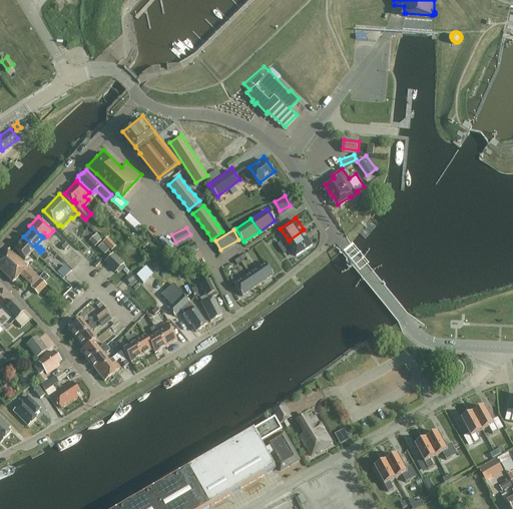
[(313,242),(304,229),(289,240),(297,252),(313,242)]
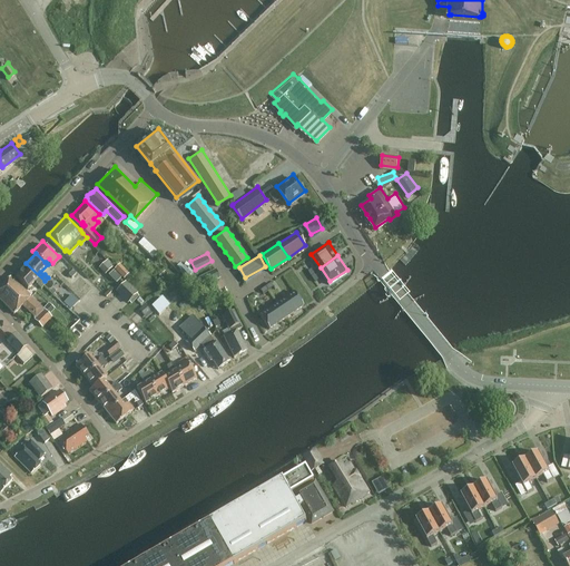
[(111,265),(105,259),(99,264),(106,271),(111,265)]
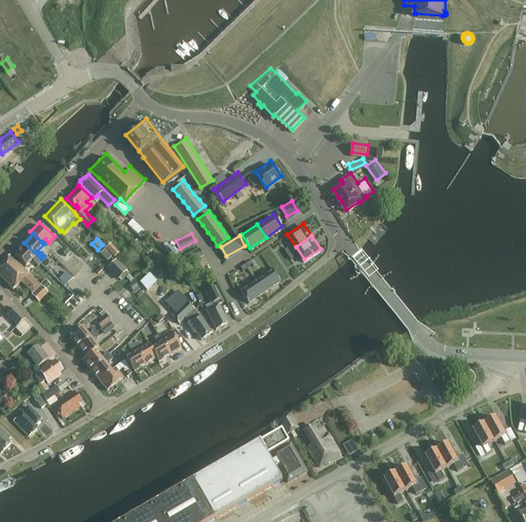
[(178,250),(173,245),(171,243),(170,243),(166,239),(163,243),(166,246),(165,247),(174,255),(179,252),(178,250)]
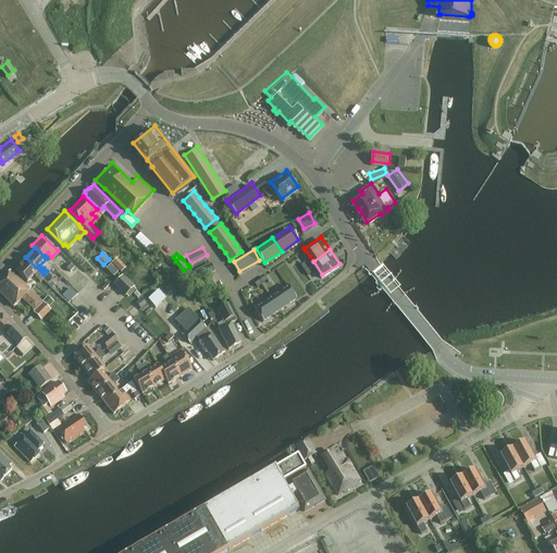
[(112,260),(121,269),(126,263),(118,255),(112,260)]
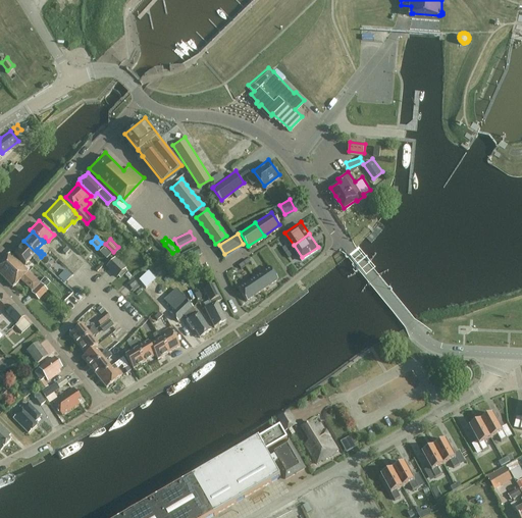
[(38,261),(41,257),(23,241),(14,251),(25,261),(33,254),(36,257),(35,258),(38,261)]
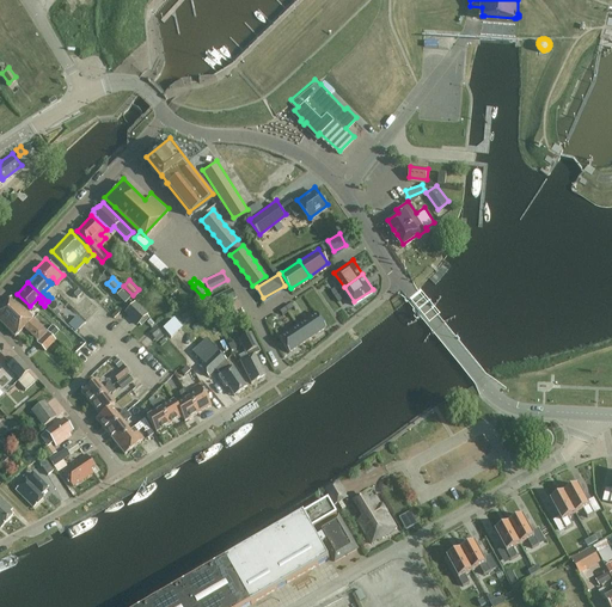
[(208,298),(215,311),(226,306),(224,301),(237,295),(232,286),(208,298)]
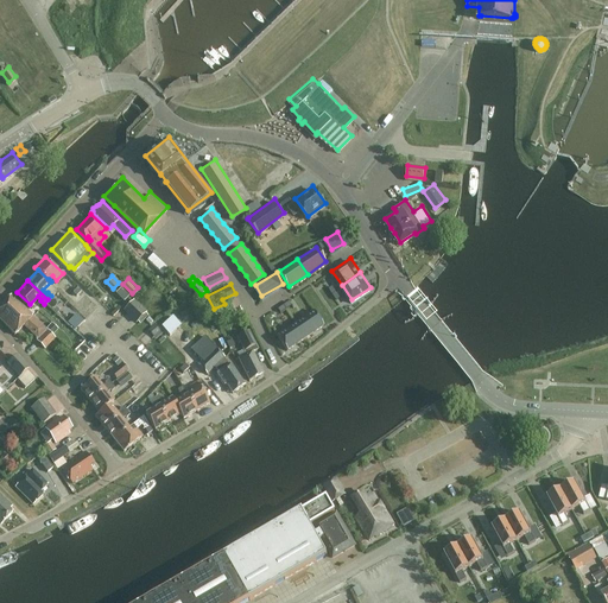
[(27,317),(38,327),(43,322),(32,312),(11,292),(0,304),(0,316),(16,331),(27,317)]
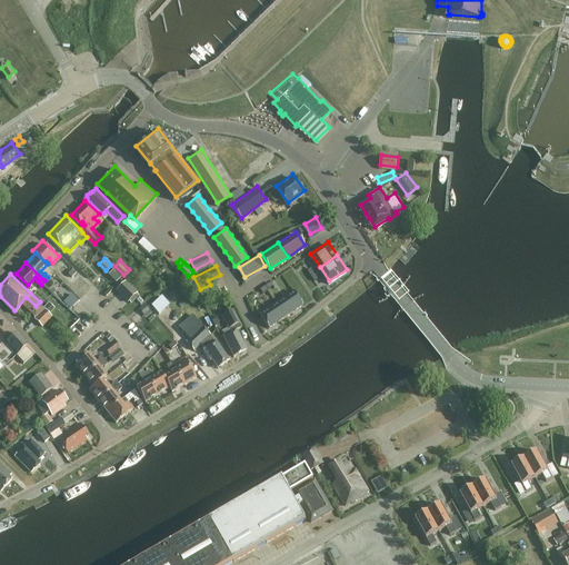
[(116,288),(128,299),(138,289),(126,277),(116,288)]
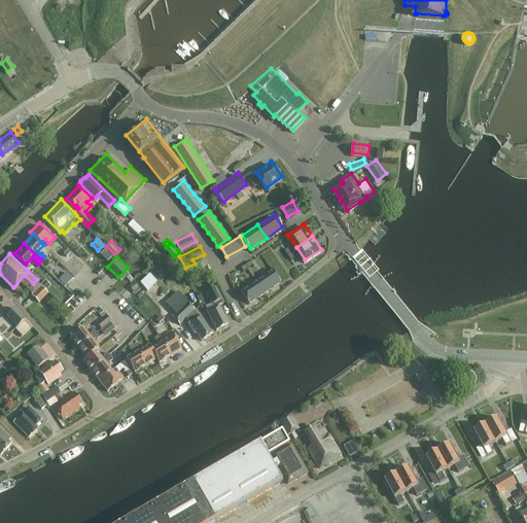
[(194,260),(197,268),(205,264),(202,256),(194,260)]
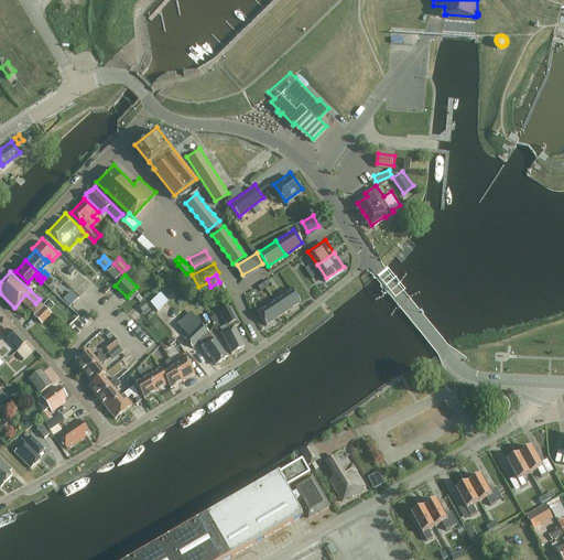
[(396,277),(382,288),(384,291),(386,290),(400,278),(398,276),(397,277),(396,277)]
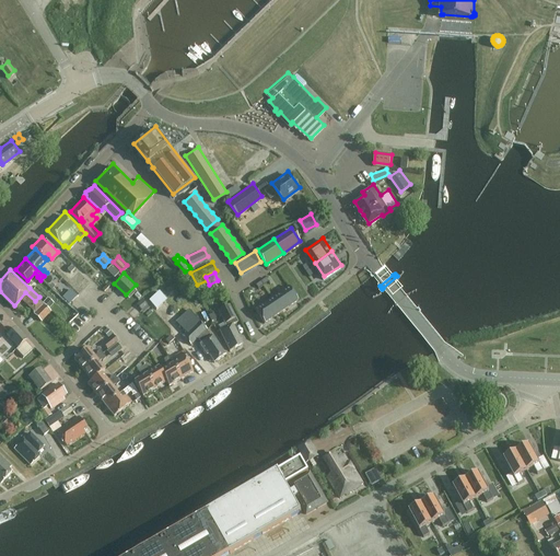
[(299,297),(289,284),(272,294),(281,309),(299,297)]
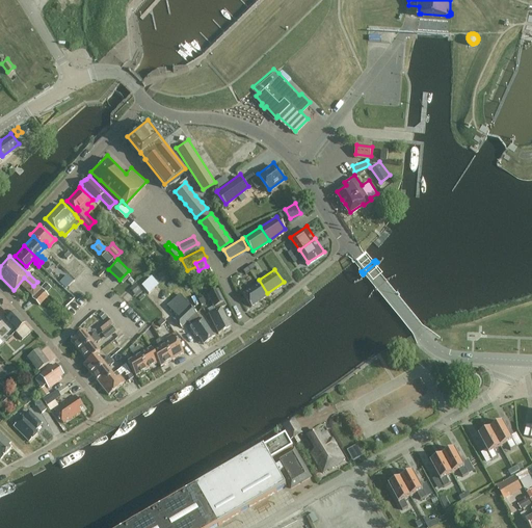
[(69,283),(74,278),(67,271),(59,280),(65,286),(69,283)]
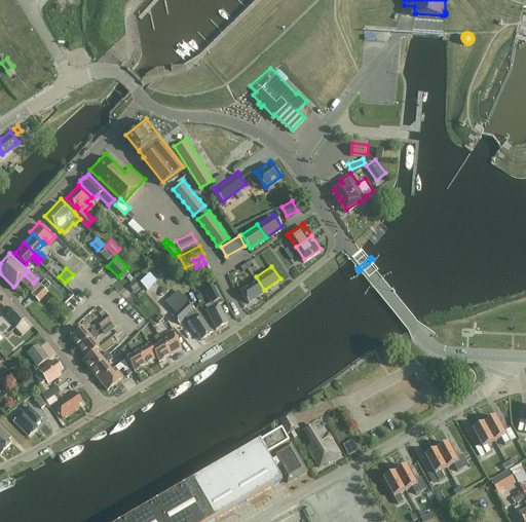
[(382,272),(371,282),(372,284),(383,274),(382,272)]
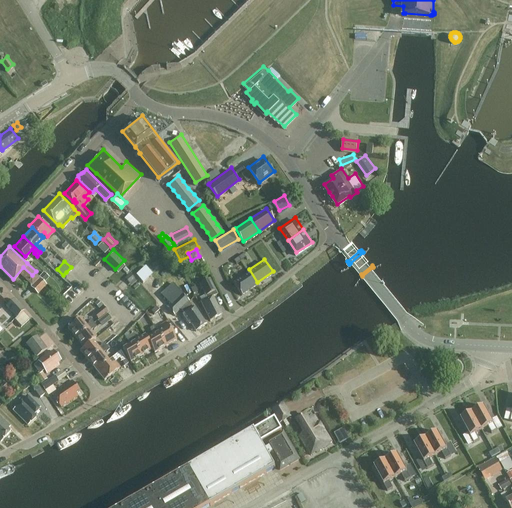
[(44,269),(39,274),(45,279),(49,274),(44,269)]
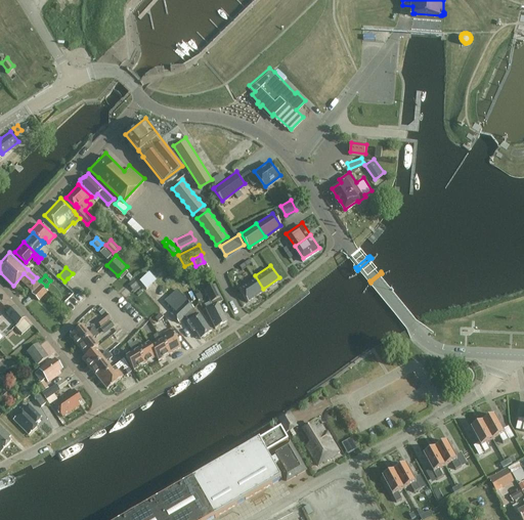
[(263,289),(255,275),(238,286),(248,299),(263,289)]
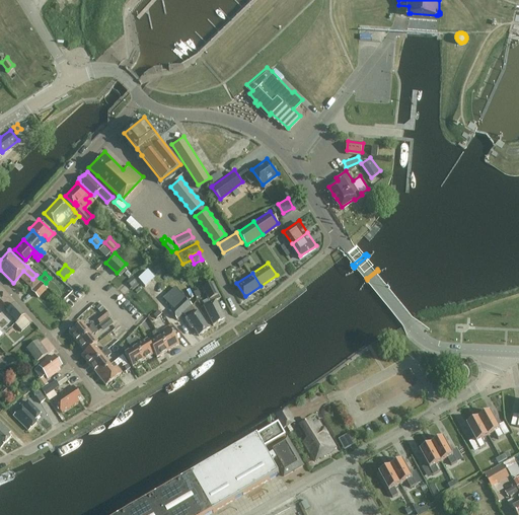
[(31,288),(39,295),(48,286),(41,279),(31,288)]
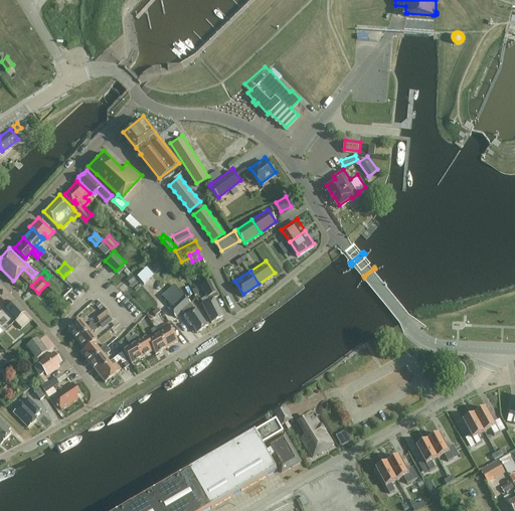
[(218,293),(210,278),(201,283),(208,297),(202,301),(211,319),(223,313),(214,295),(218,293)]
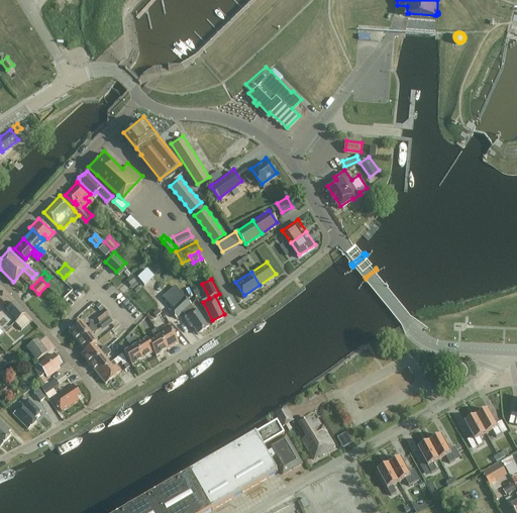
[(191,302),(178,288),(167,298),(173,304),(169,308),(177,315),(191,302)]
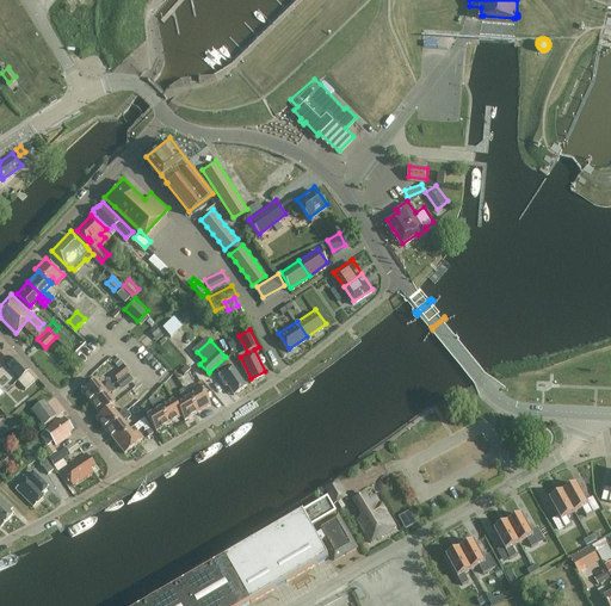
[(8,362),(20,375),(29,366),(17,353),(8,362)]
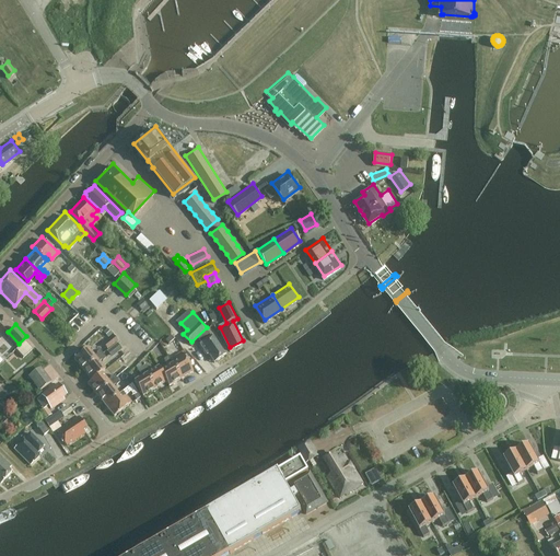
[(212,333),(210,331),(209,332),(210,334),(200,340),(207,351),(209,350),(214,359),(225,351),(212,333)]
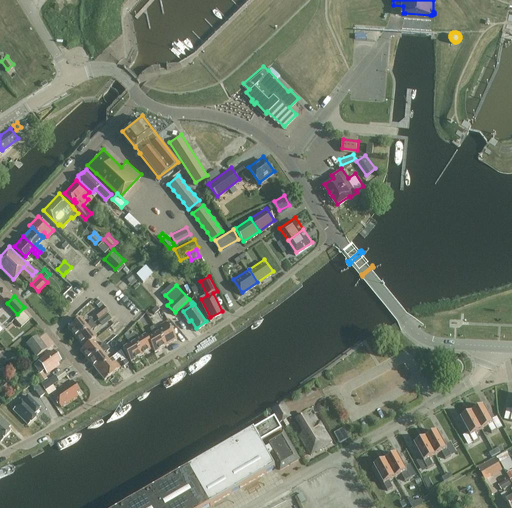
[(108,309),(104,303),(94,311),(99,316),(108,309)]
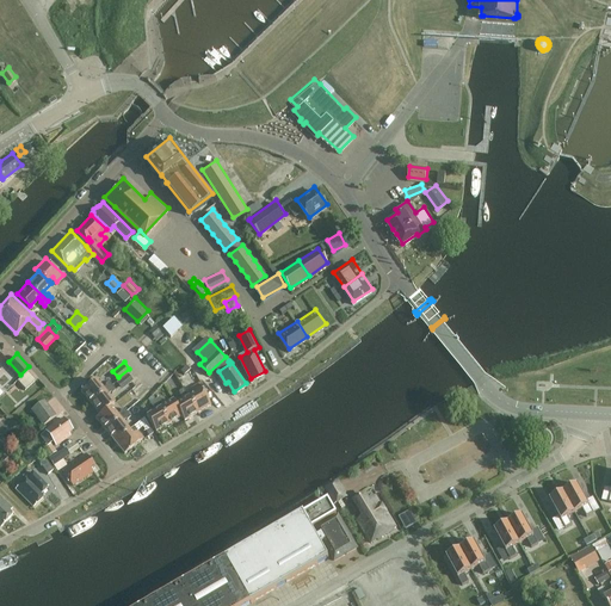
[(117,379),(122,387),(133,377),(128,371),(117,379)]
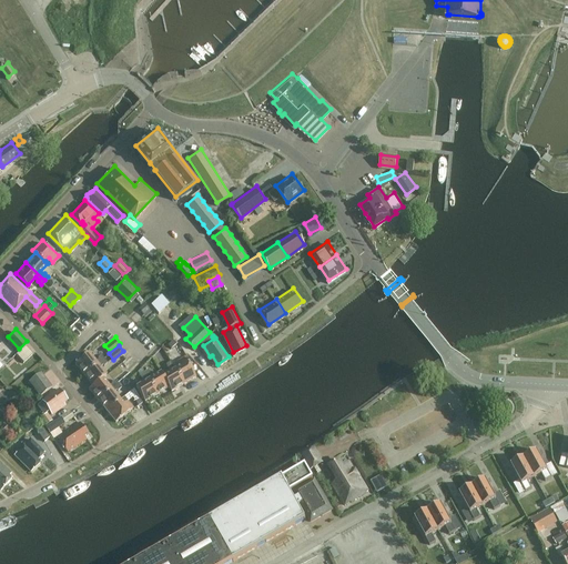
[(84,372),(104,355),(102,352),(98,354),(99,355),(95,359),(89,350),(75,361),(84,372)]
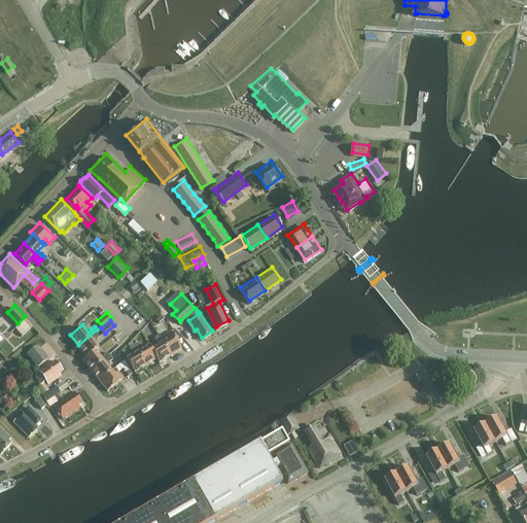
[(163,340),(170,353),(182,346),(171,328),(164,333),(165,334),(161,336),(163,340)]
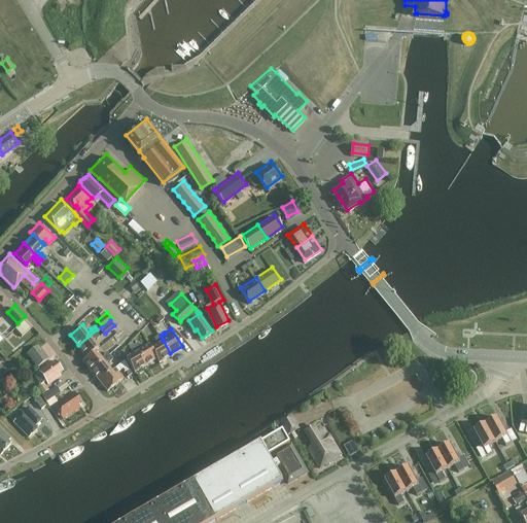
[(97,336),(100,334),(97,329),(78,345),(86,354),(86,355),(96,348),(99,346),(93,338),(96,336),(97,336)]
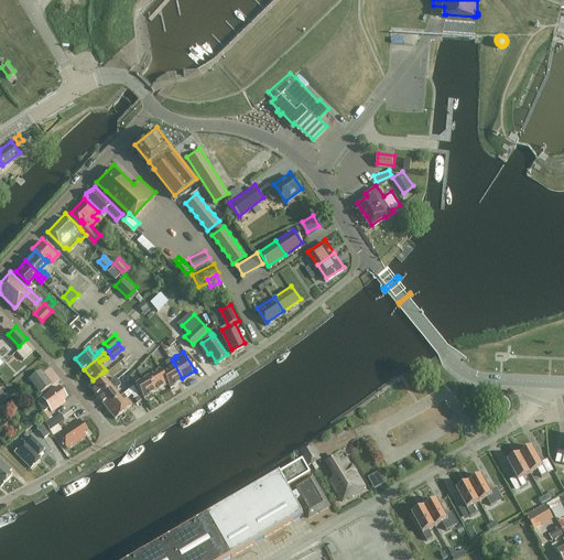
[(174,364),(172,359),(170,356),(165,358),(167,362),(169,362),(171,366),(162,370),(169,381),(167,381),(170,385),(182,378),(174,364)]
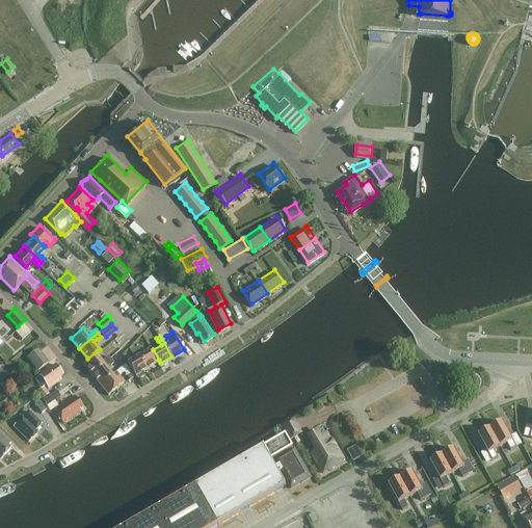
[(142,350),(140,347),(141,346),(139,343),(135,345),(148,366),(158,360),(159,360),(153,349),(151,346),(142,350)]
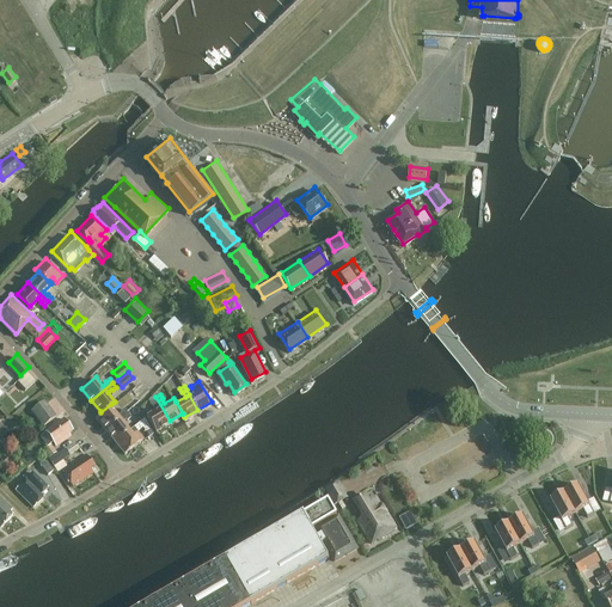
[(157,429),(170,421),(155,397),(151,399),(153,404),(154,403),(157,408),(147,414),(157,429)]
